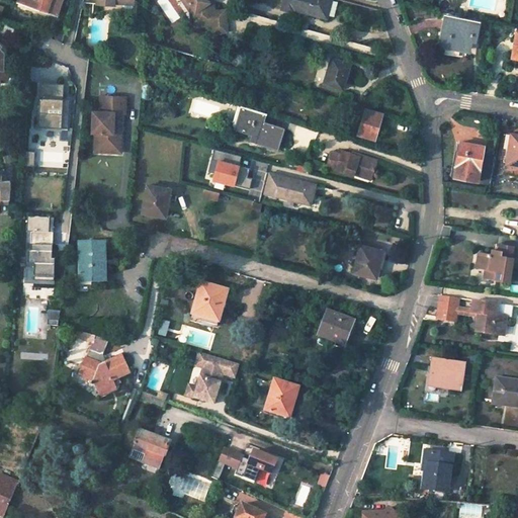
[(21,0),(21,2),(60,10),(61,0),(21,0)]
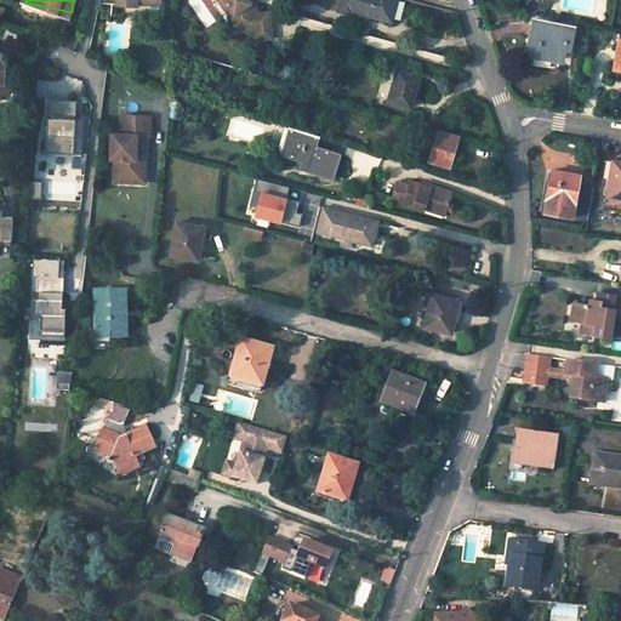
[(117,0),(117,9),(138,10),(138,6),(138,3),(143,3),(143,6),(142,12),(154,13),(157,11),(157,0),(117,0)]
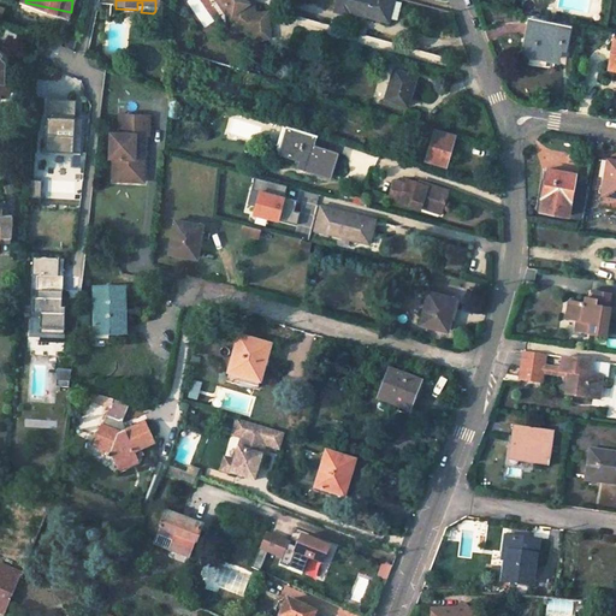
[(232,18),(232,29),(249,28),(265,27),(264,11),(250,12),(249,1),(244,1),(242,0),(213,0),(223,13),(229,13),(232,18)]
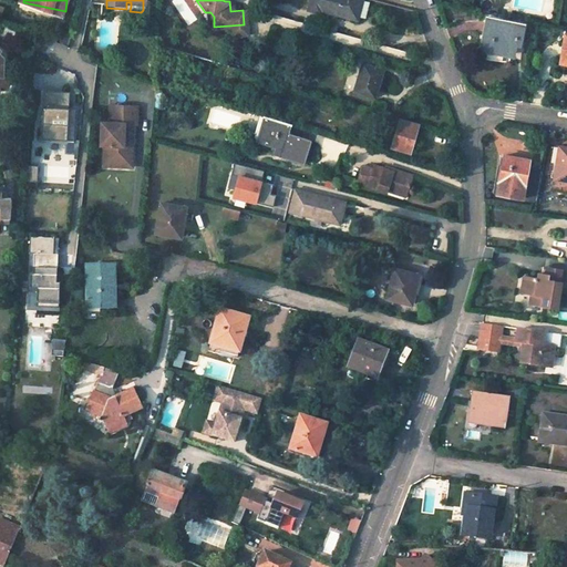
[(312,0),(310,10),(321,13),(322,10),(359,20),(363,0),(312,0)]
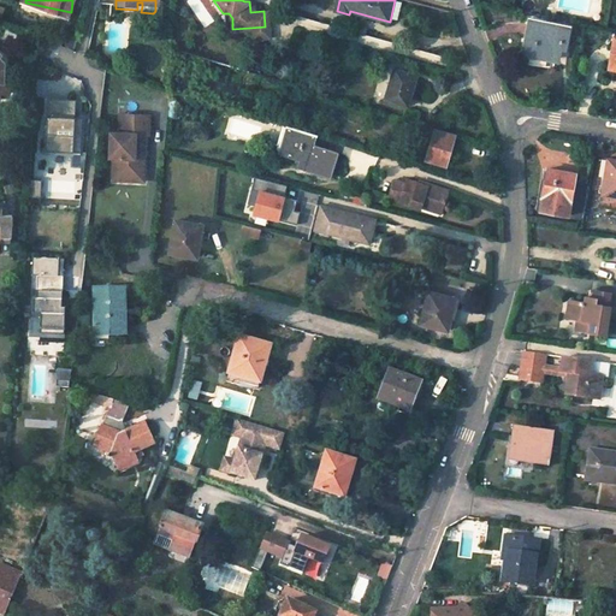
[(229,13),(223,13),(224,30),(232,29),(232,18),(229,13)]
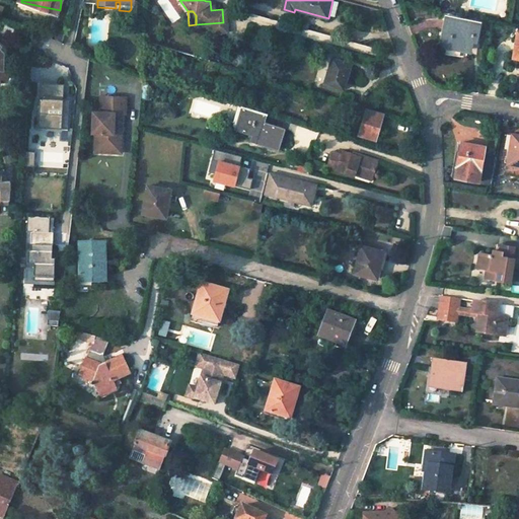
[(480,23),(447,16),(441,43),(448,44),(446,52),(461,55),(462,47),(472,49),(475,31),(478,32),(480,23)]
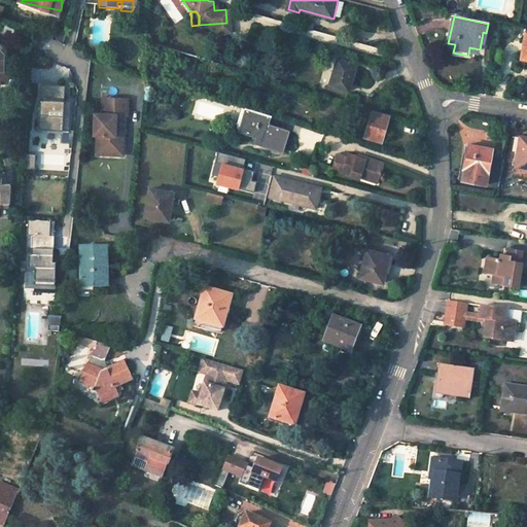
[(226,23),(213,24),(213,33),(227,31),(226,23)]
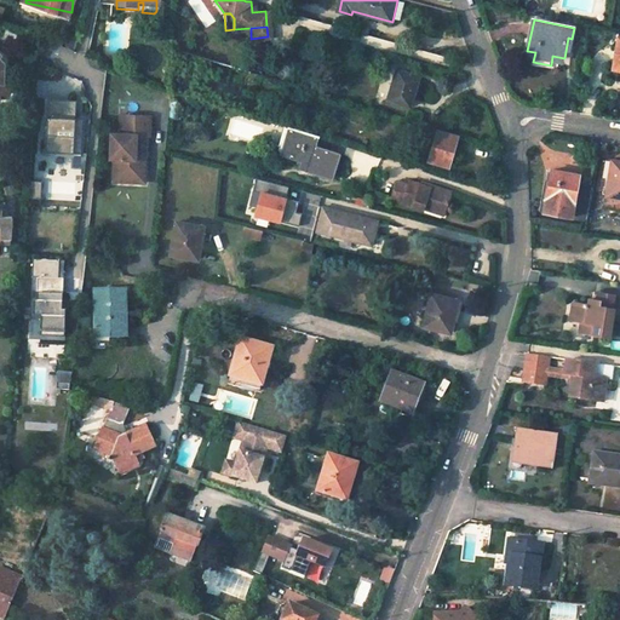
[(0,32),(0,30),(0,101),(9,102),(9,96),(19,96),(19,84),(13,82),(15,70),(6,58),(15,53),(0,32)]
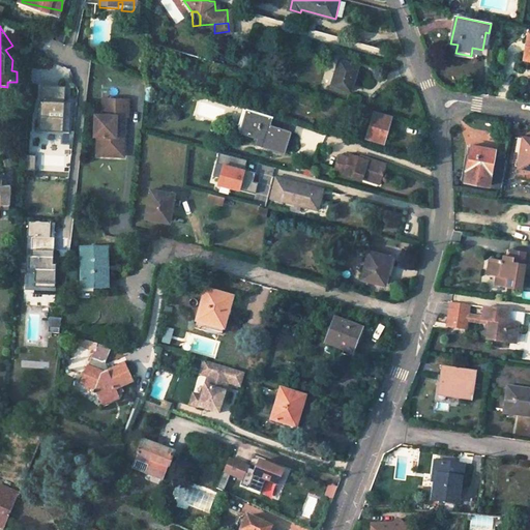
[(340,58),(331,85),(351,91),(359,63),(340,58)]
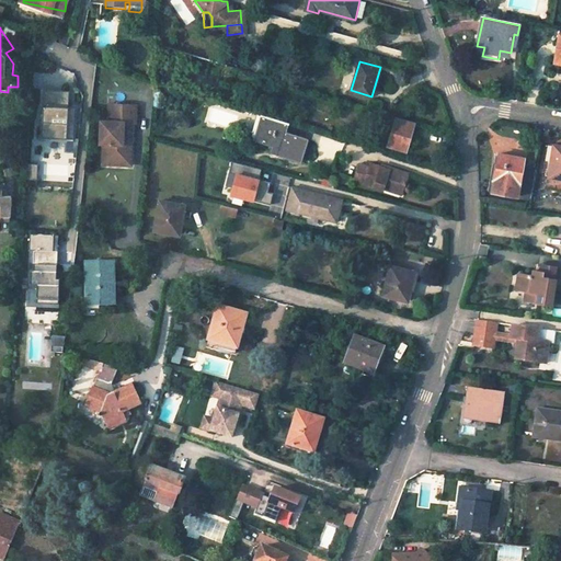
[(69,91),(44,90),(42,122),(39,122),(38,137),(73,139),(76,107),(68,107),(69,91)]
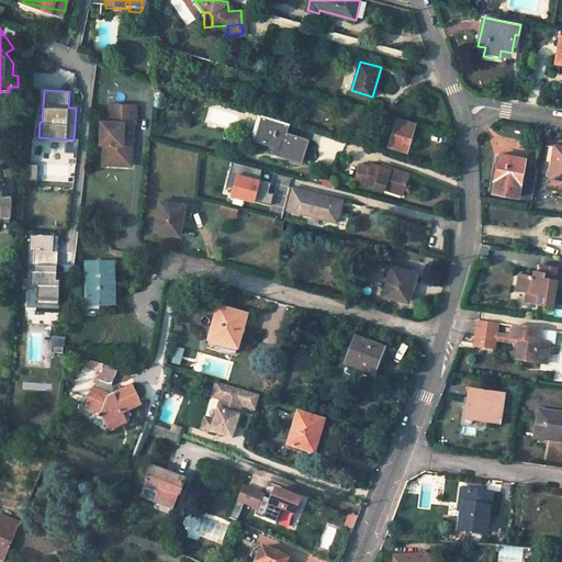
[(137,107),(109,103),(108,121),(100,120),(98,143),(101,143),(100,152),(105,159),(122,160),(128,155),(131,143),(127,143),(130,123),(135,124),(137,107)]
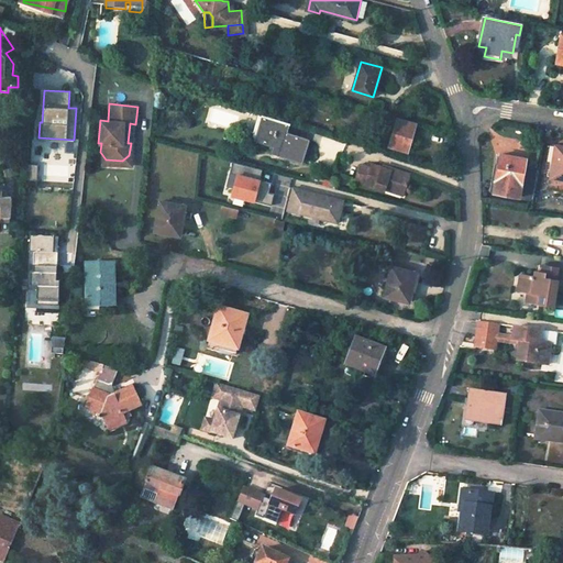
[(396,118),(388,146),(408,152),(417,124),(396,118)]
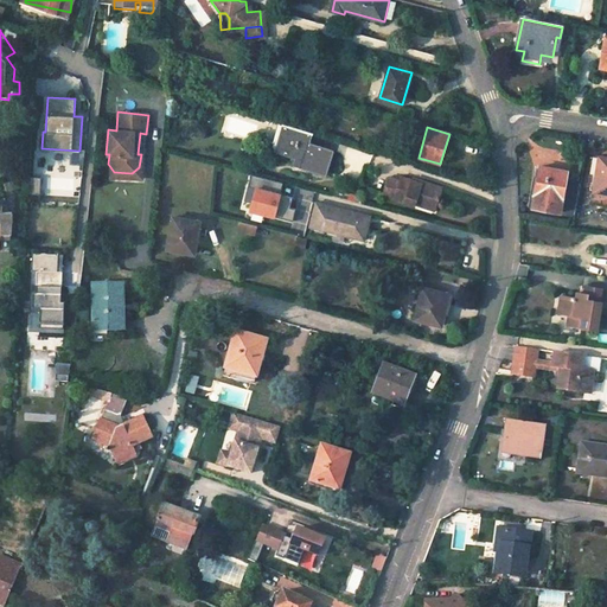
[(288,128),(280,154),(301,160),(299,168),(325,176),(332,152),(308,145),(311,135),(288,128)]
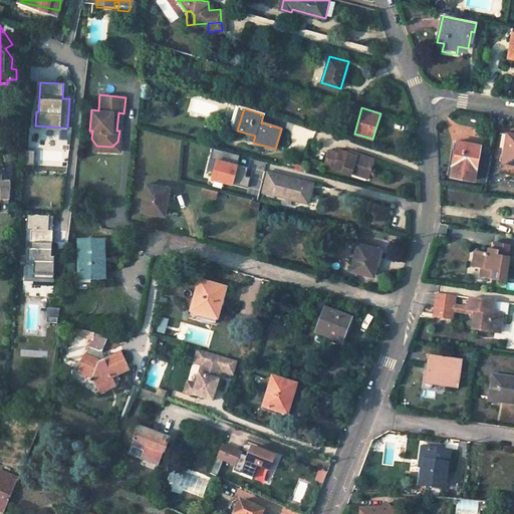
[(67,127),(35,125),(35,129),(59,130),(59,140),(69,140),(71,127),(67,127)]
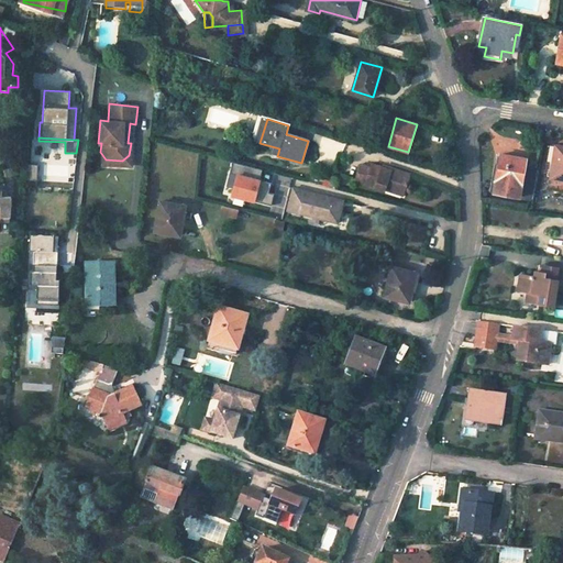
[(553,162),(551,177),(562,178),(562,145),(560,145),(556,163),(553,162)]
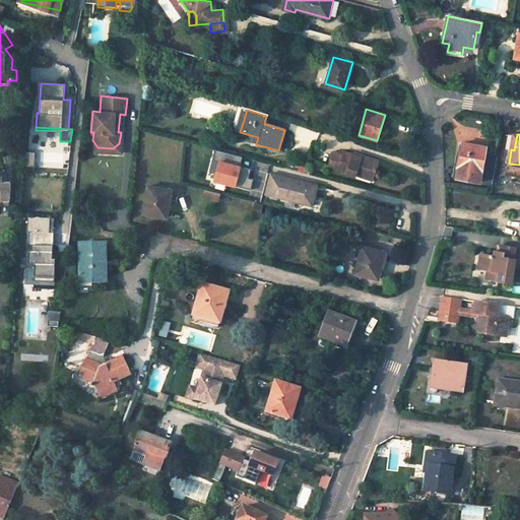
[(98,147),(92,140),(91,151),(118,154),(119,143),(113,148),(98,147)]
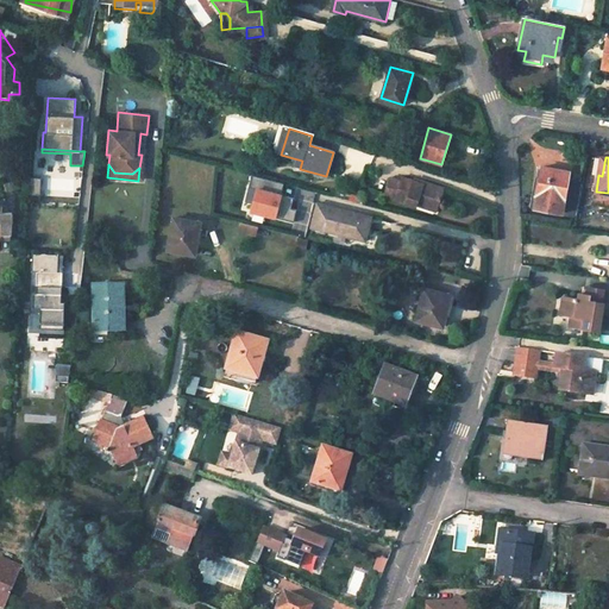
[(542,168),(535,208),(563,213),(570,171),(542,168)]
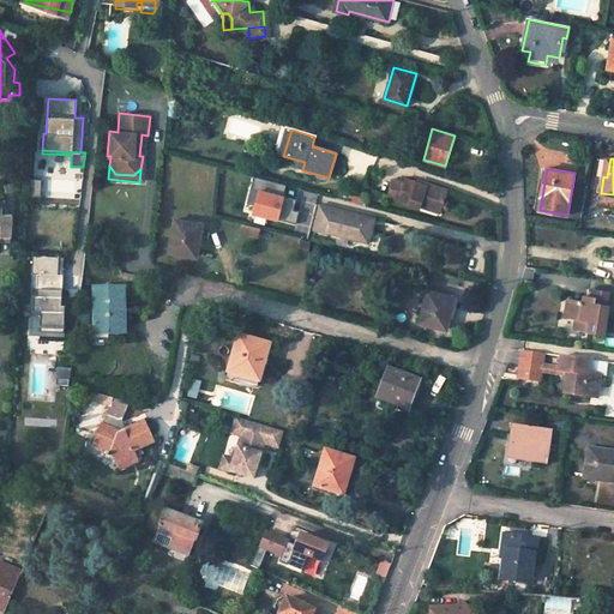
[(288,186),(256,178),(252,190),(260,192),(256,206),(254,214),(298,226),(300,212),(295,211),(298,202),(284,198),(288,186)]
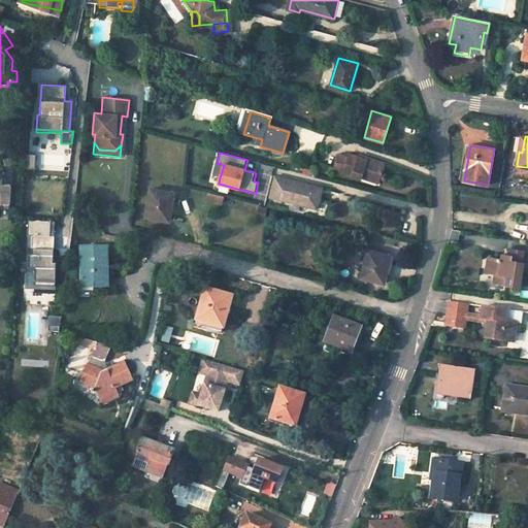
[(366,159),(357,157),(347,154),(345,156),(337,154),(333,166),(332,169),(360,177),(361,174),(377,179),(383,163),(368,158),(366,159)]
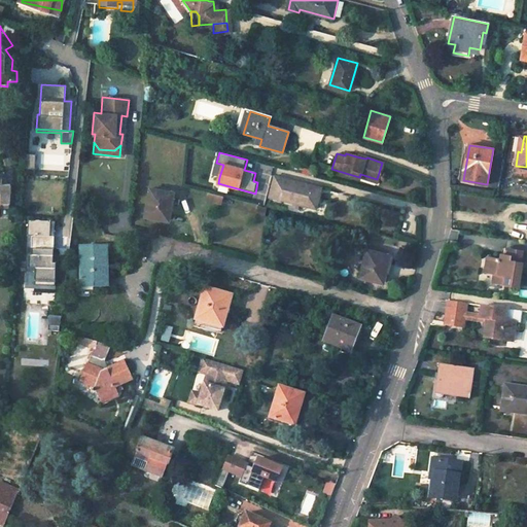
[(223,165),(216,163),(213,175),(219,177),(223,165)]
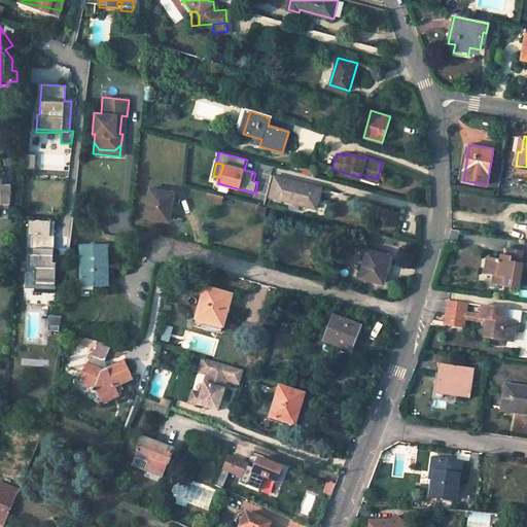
[(0,205),(8,205),(8,181),(3,181),(3,175),(0,175),(0,205)]
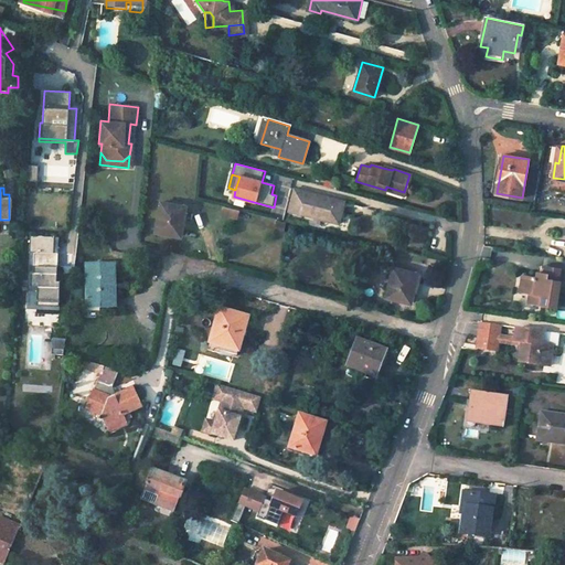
[(297,191),(291,213),(340,225),(345,203),(297,191)]
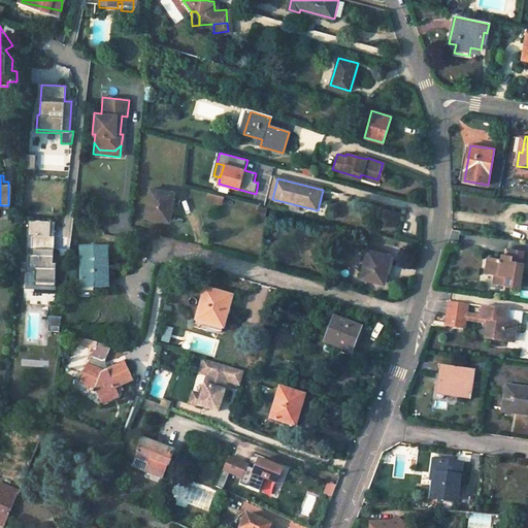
[(150,189),(144,218),(168,222),(173,193),(150,189)]
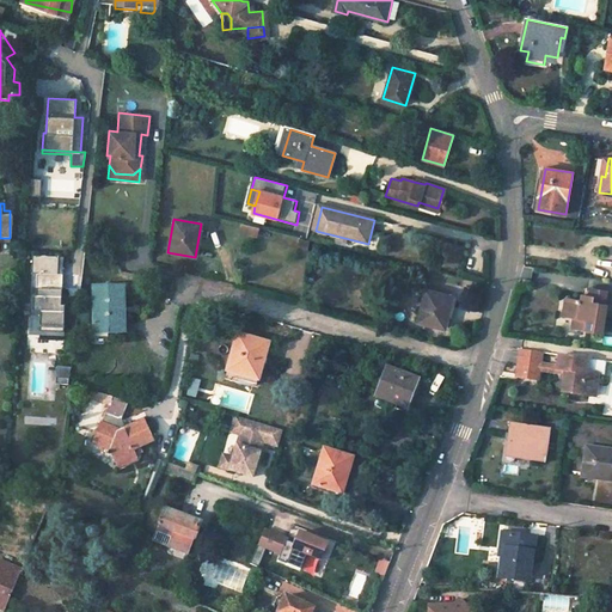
[(257,228),(243,225),(242,233),(256,237),(257,228)]
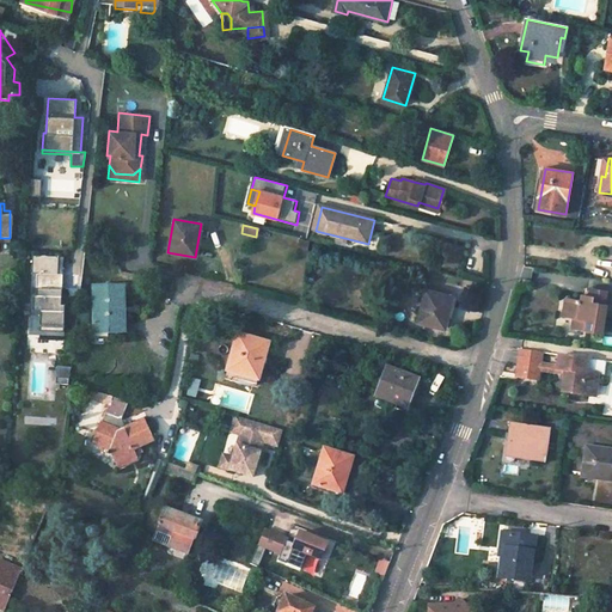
[(57,275),(57,256),(31,254),(30,274),(36,274),(35,297),(32,297),(31,312),(40,312),(38,332),(63,332),(65,306),(61,306),(62,275),(57,275)]
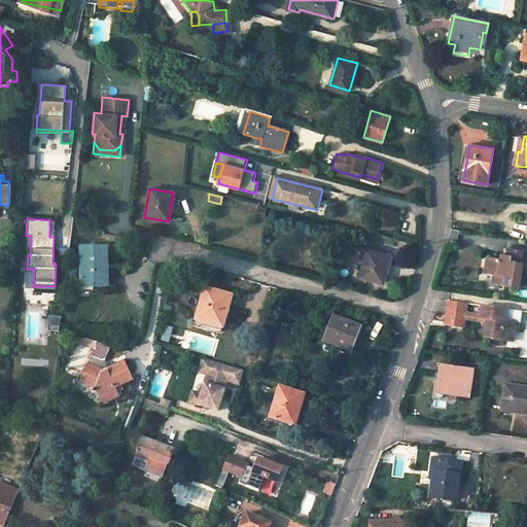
[(79,249),(80,287),(103,286),(102,266),(106,266),(106,248),(79,249)]
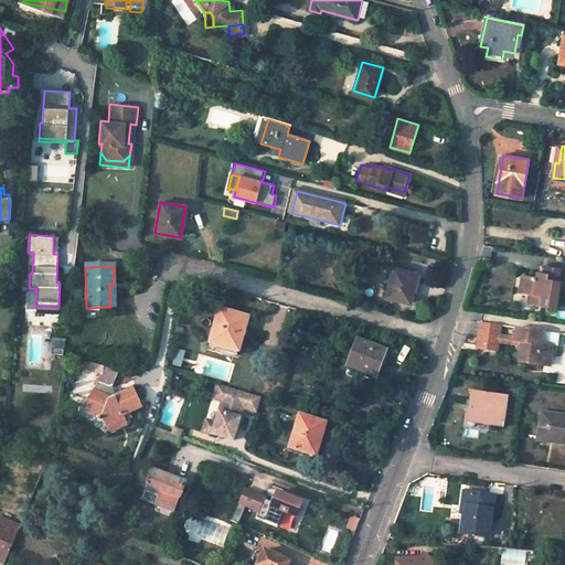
[(393,268),(385,298),(411,304),(418,274),(393,268)]
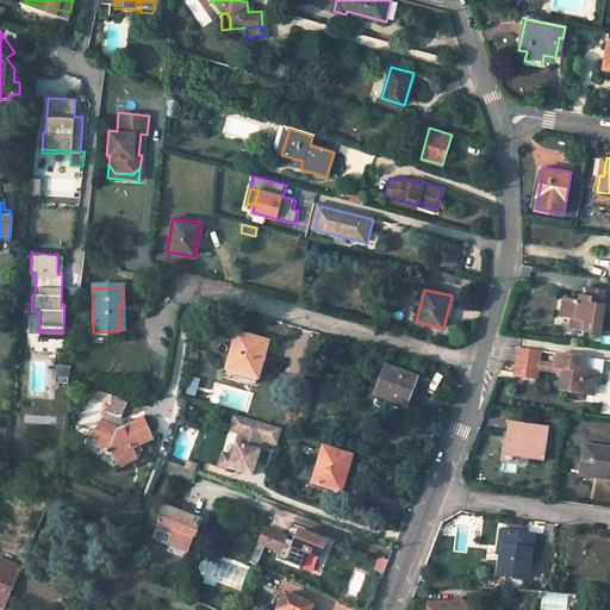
[(603,304),(605,291),(592,290),(591,297),(585,297),(582,296),(580,302),(568,299),(566,317),(572,317),(571,328),(602,332),(605,305),(603,304)]
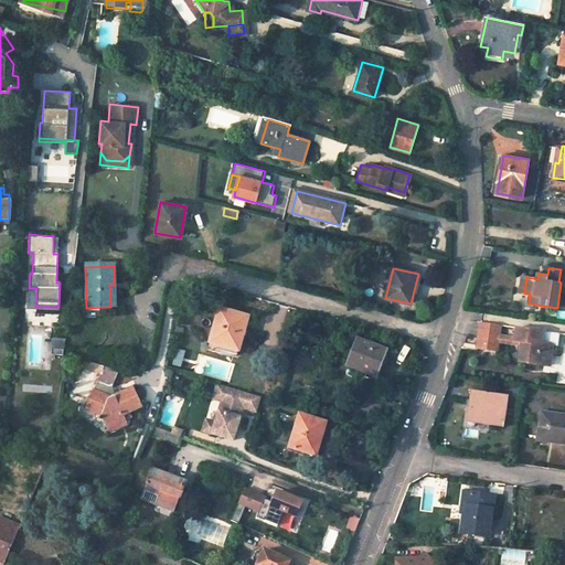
[(219,310),(208,351),(219,353),(219,350),(237,355),(247,318),(219,310)]
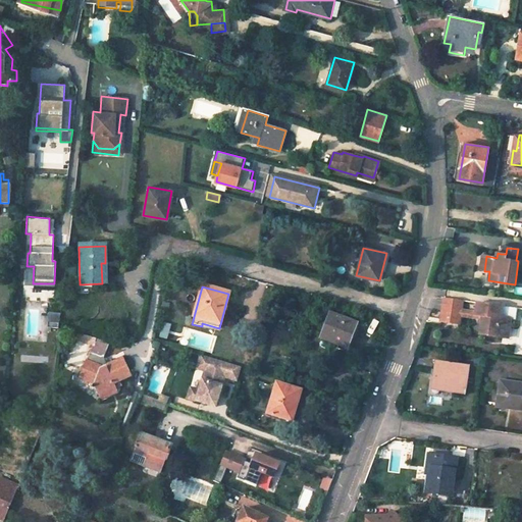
[(444,299),(440,321),(452,323),(454,316),(460,317),(461,311),(462,301),(444,299)]
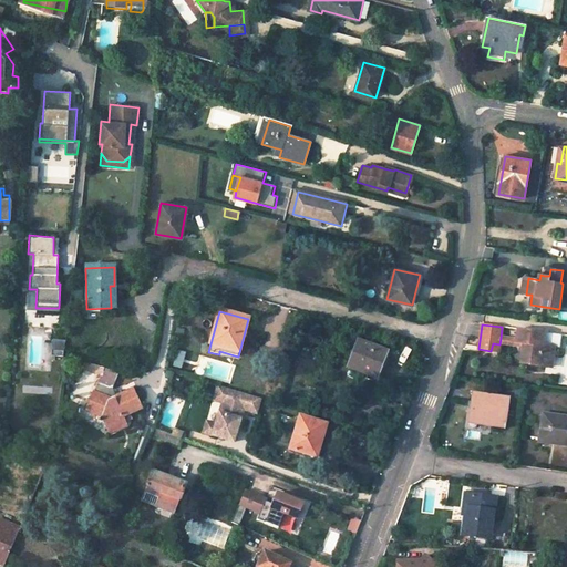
[(527,366),(552,370),(555,349),(544,348),(546,333),(518,329),(516,340),(516,343),(524,344),(523,353),(528,354),(527,366)]
